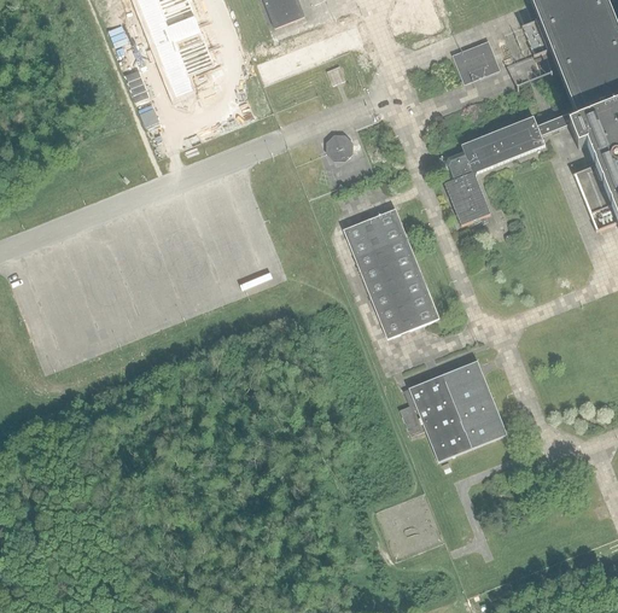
[(138,0),(146,24),(155,44),(174,95),(192,88),(186,71),(173,38),(199,27),(194,12),(167,22),(158,0),(138,0)]
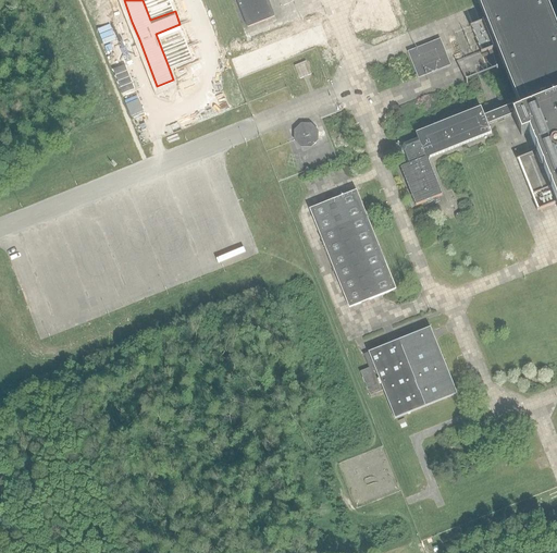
[(237,0),(247,24),(274,13),(269,0),(237,0)]
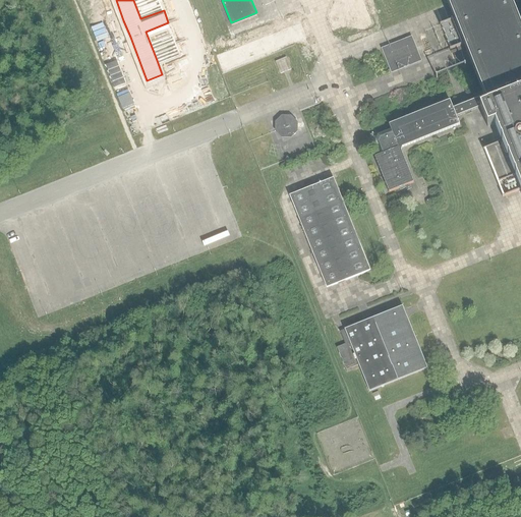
[(391,126),(379,131),(377,135),(375,136),(382,151),(375,154),(389,186),(413,176),(404,151),(402,146),(403,145),(460,121),(457,113),(463,111),(480,104),(487,123),(496,120),(504,140),(504,141),(500,144),(498,138),(482,145),(502,192),(520,185),(520,0),(448,0),(454,15),(441,21),(451,46),(464,41),(470,57),(484,92),(482,93),(469,98),(460,102),(454,104),(451,97),(389,121),(391,126)]
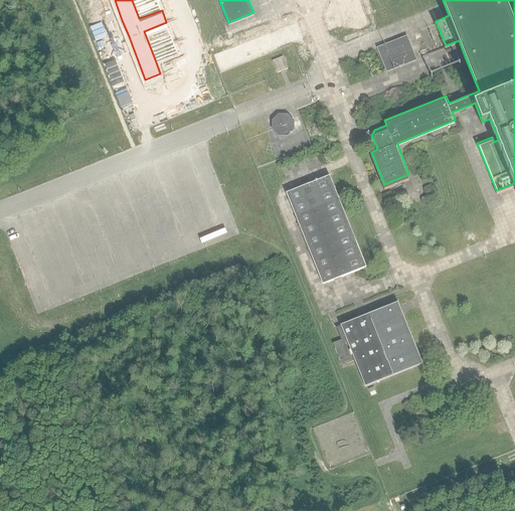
[(417,56),(408,32),(379,44),(388,68),(417,56)]
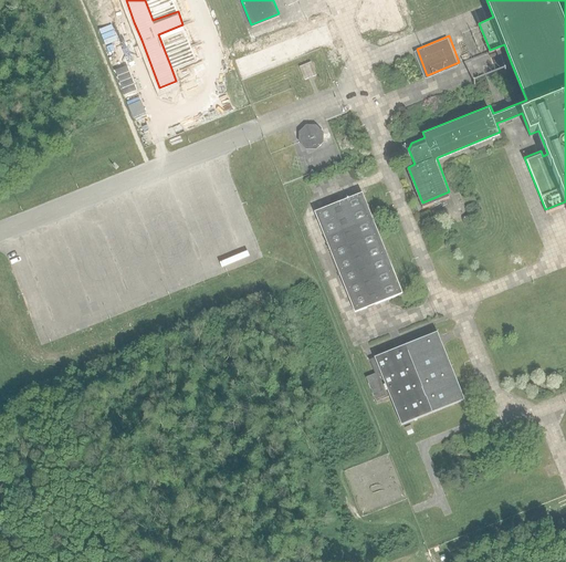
[(138,100),(128,104),(133,114),(143,111),(145,110),(140,99),(138,100)]
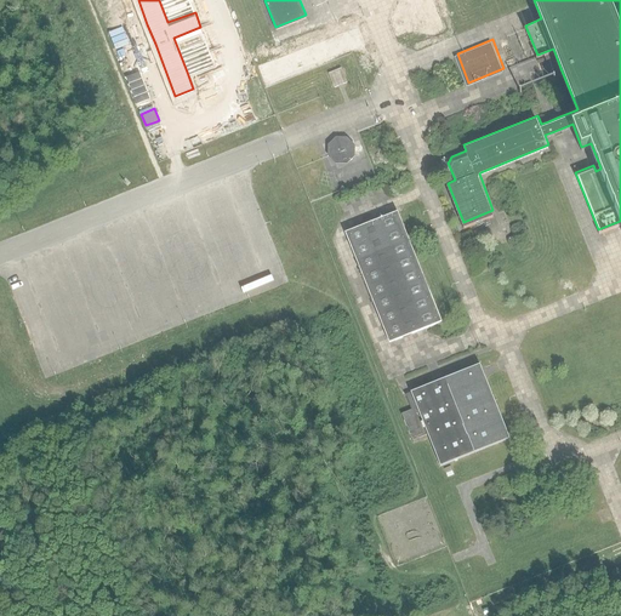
[(347,133),(336,133),(328,141),(328,152),(336,160),(347,160),(354,152),(354,141),(347,133)]
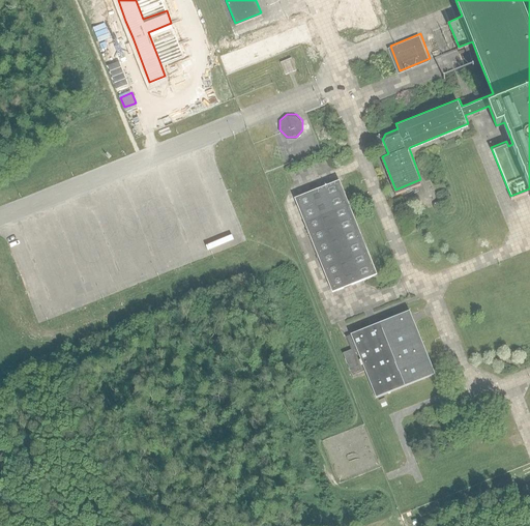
[(377,271),(340,177),(295,195),(307,226),(305,227),(316,255),(319,254),(332,289),(377,271)]
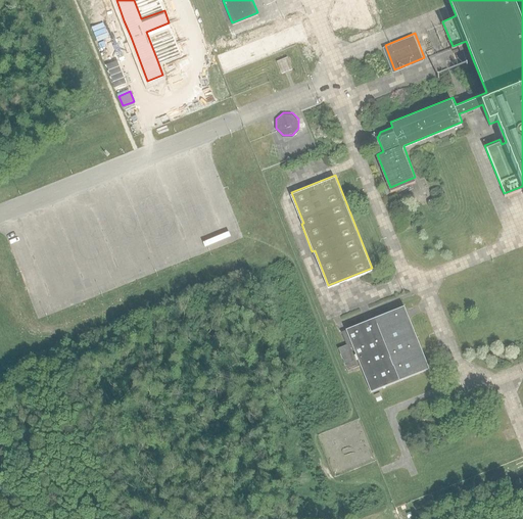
[(239,224),(214,235),(216,240),(241,230),(239,224)]
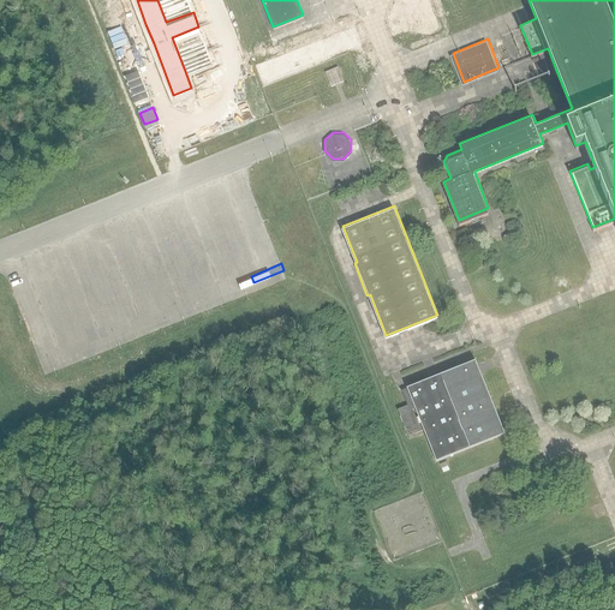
[(436,456),(505,430),(476,357),(401,386),(407,401),(398,405),(408,431),(424,425),(436,456)]
